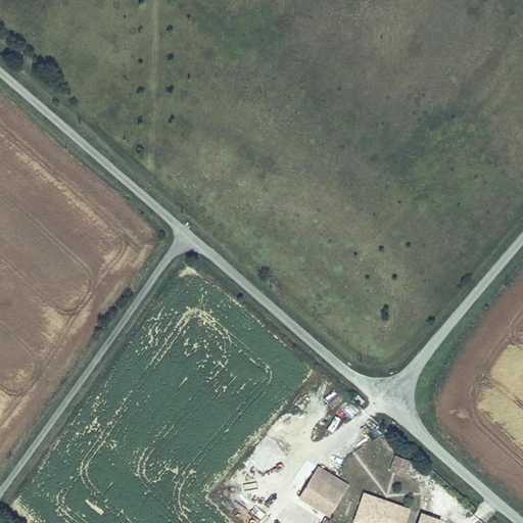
[(334,430),(341,419),(336,415),(328,426),(334,430)]
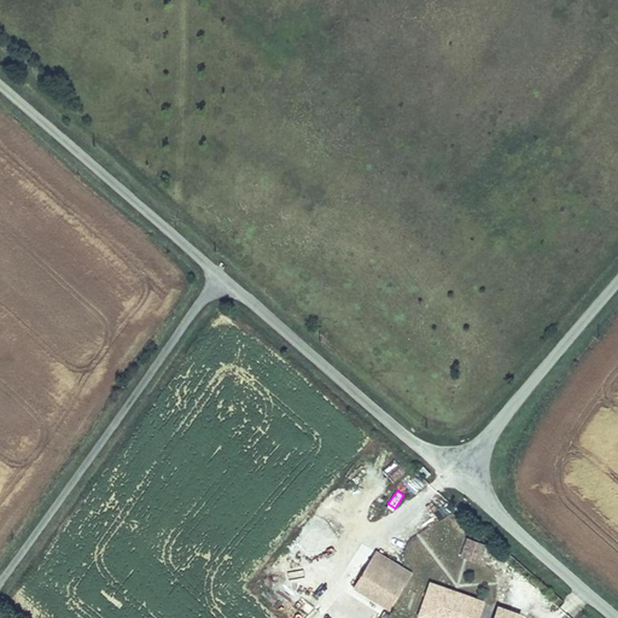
[(466,540),(459,558),(473,563),(484,537),(476,534),(473,542),(466,540)]
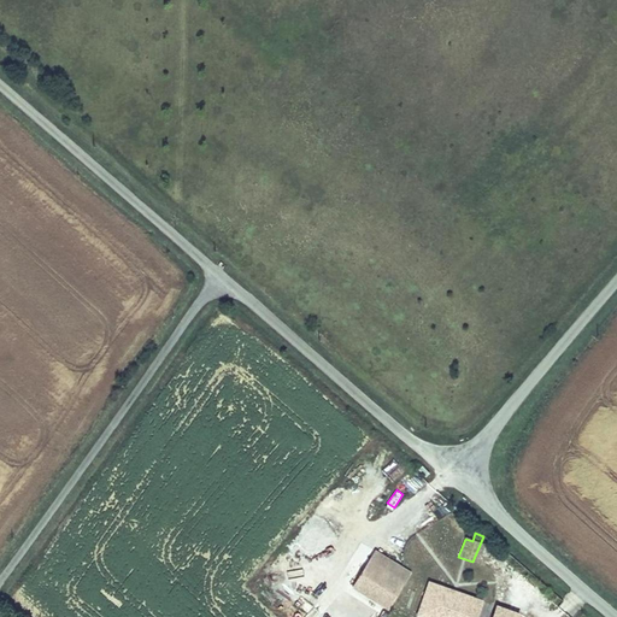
[(382,552),(376,560),(386,570),(406,585),(413,575),(382,552)]
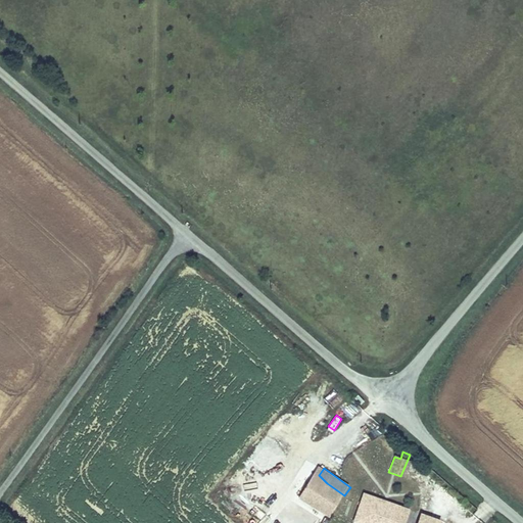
[(327,483),(319,475),(304,494),(330,514),(336,507),(319,494),(327,483)]
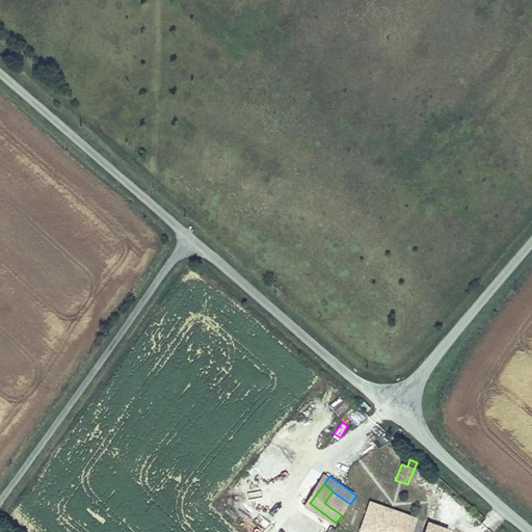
[(342,515),(350,504),(333,491),(324,503),(342,515)]
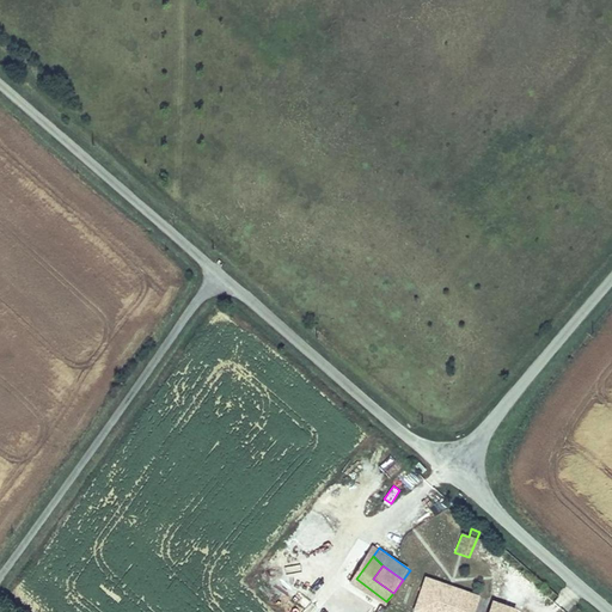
[(430,611),(470,611),(473,605),(460,600),(464,592),(424,576),(414,603),(433,610),(430,611)]
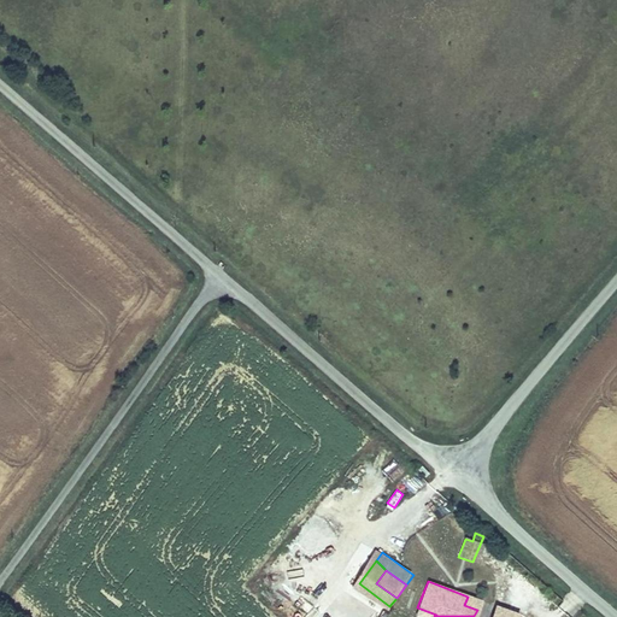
[(480,601),(468,597),(464,605),(477,610),(480,601)]
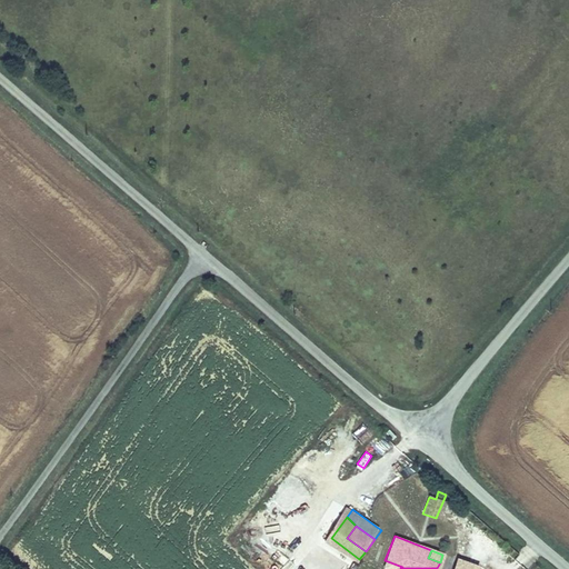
[(457,558),(451,568),(458,568),(462,560),(457,558)]
